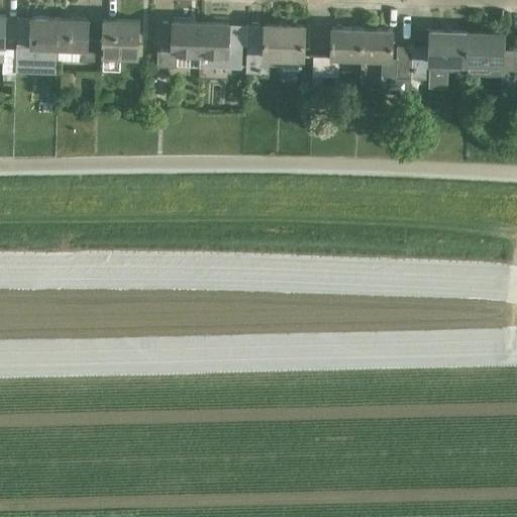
[(16,48),(15,73),(16,59),(60,61),(60,17),(58,17),(31,16),(31,17),(30,24),(16,23),(15,48),(16,48)]
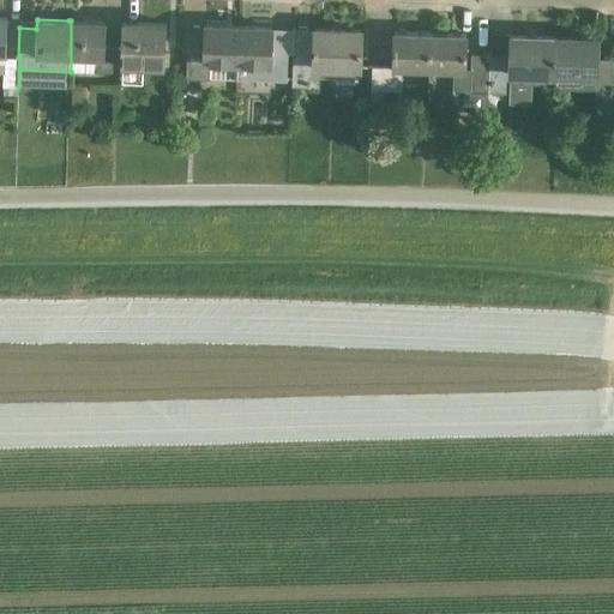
[(71,20),(71,72),(119,73),(120,64),(120,46),(103,46),(104,22),(71,20)]
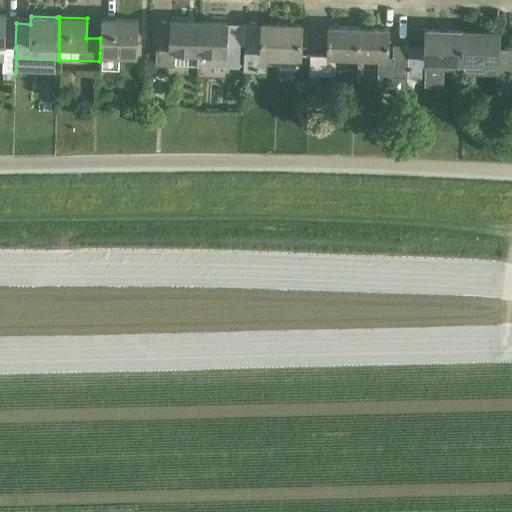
[(100,38),(100,53),(137,54),(138,20),(101,19),(100,38)]
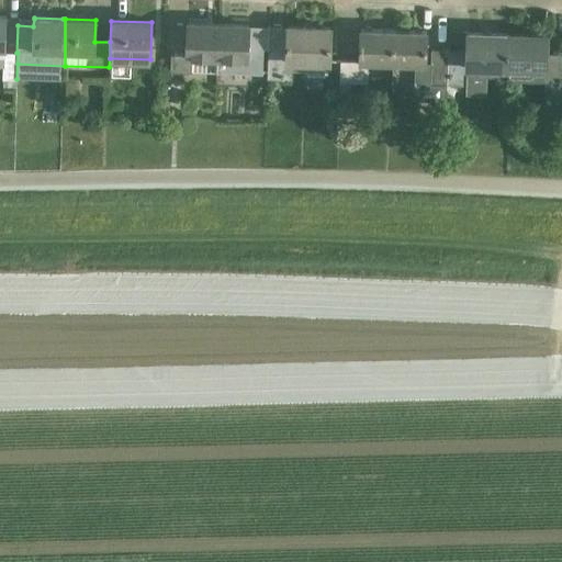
[(216,57),(217,24),(187,23),(187,44),(170,43),(169,71),(191,72),(192,56),(216,57)]
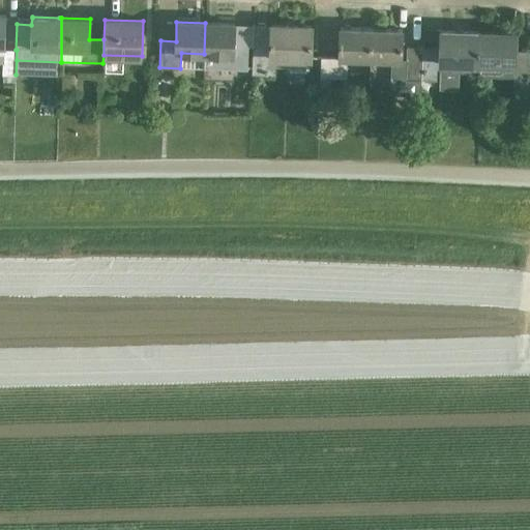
[(253,47),(253,46),(234,46),(234,24),(205,23),(204,54),(204,68),(247,68),(247,47),(253,47)]
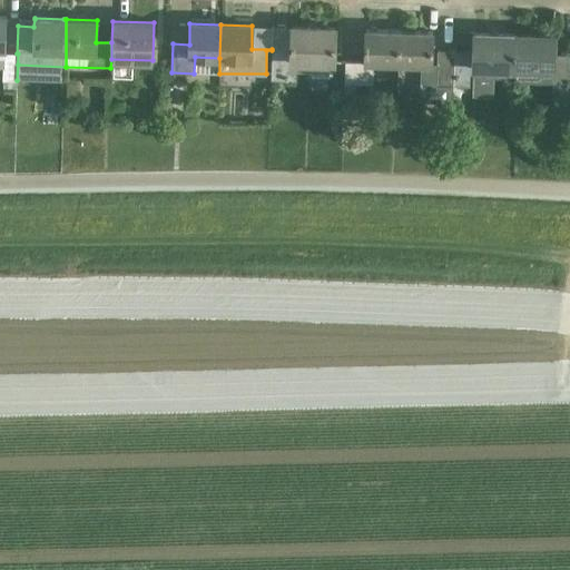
[(334,64),(335,28),(291,27),(291,50),(272,50),(271,80),(295,80),(295,70),(310,70),(310,75),(313,79),(331,79),(333,77),(334,64)]
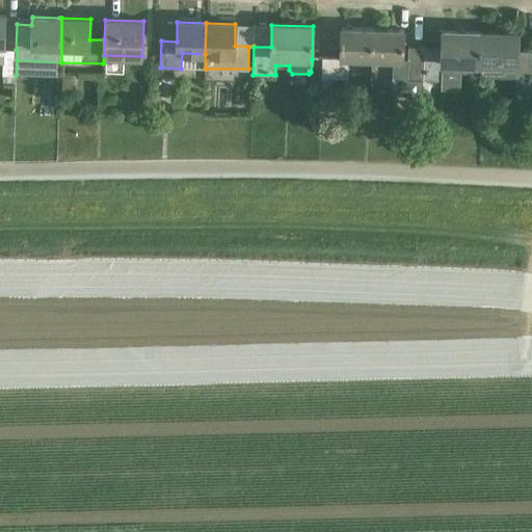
[(371,59),(372,29),(341,28),(340,58),(321,58),(321,77),(322,77),(321,90),(333,90),(333,78),(347,78),(348,59),(371,59)]
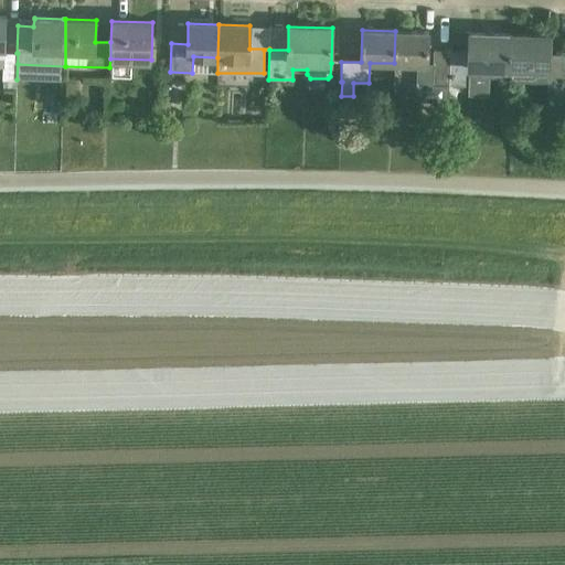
[(395,31),(394,63),(418,64),(417,84),(448,85),(449,51),(433,51),(433,65),(427,64),(428,32),(395,31)]
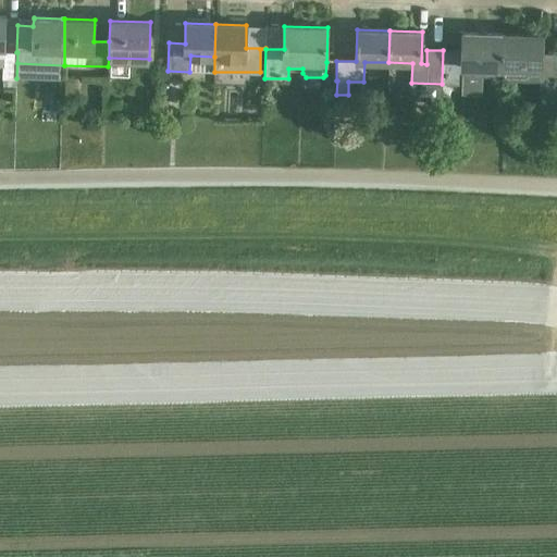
[(443,50),(442,84),(462,85),(463,66),(500,69),(502,33),(463,32),(462,51),(443,50)]
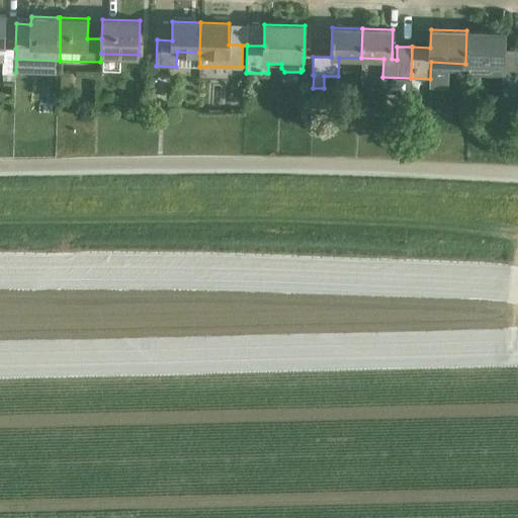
[(517,50),(503,50),(504,31),(466,30),(465,64),(502,65),(502,79),(510,80),(509,96),(517,96),(517,50)]
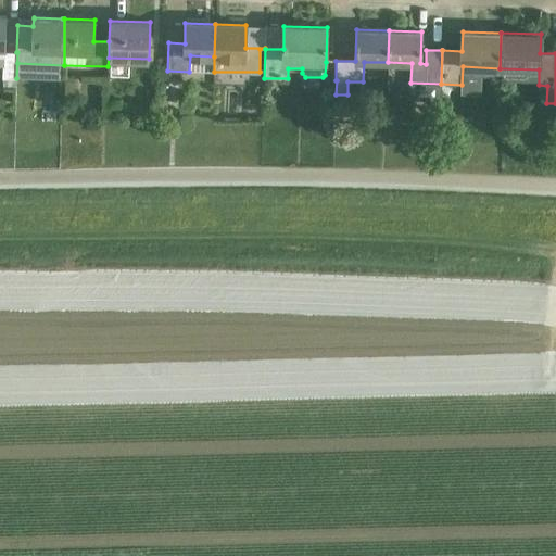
[(17,52),(16,52),(2,51),(2,77),(16,78),(17,52)]
